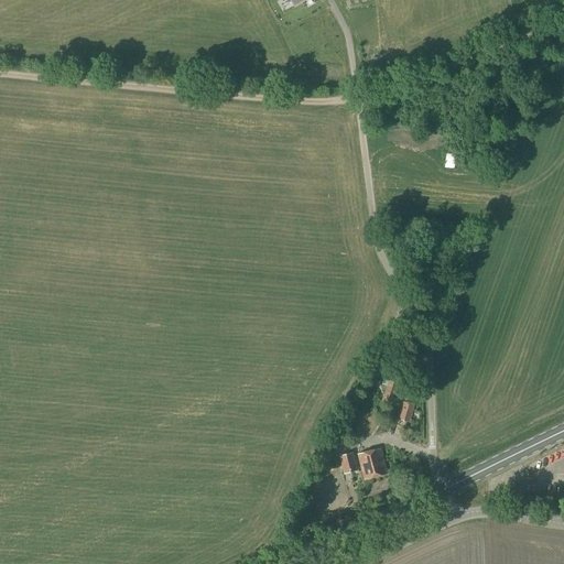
[(455,156),(446,155),(444,167),(453,170),(455,156)]
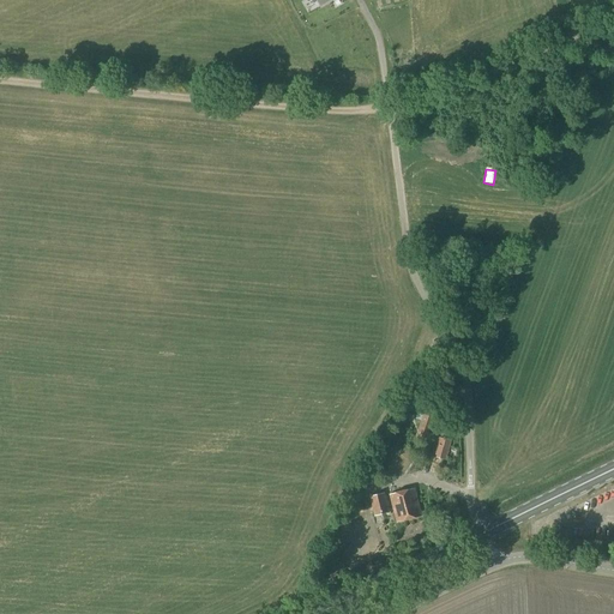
[(427,434),(432,419),(425,416),(419,432),(427,434)]
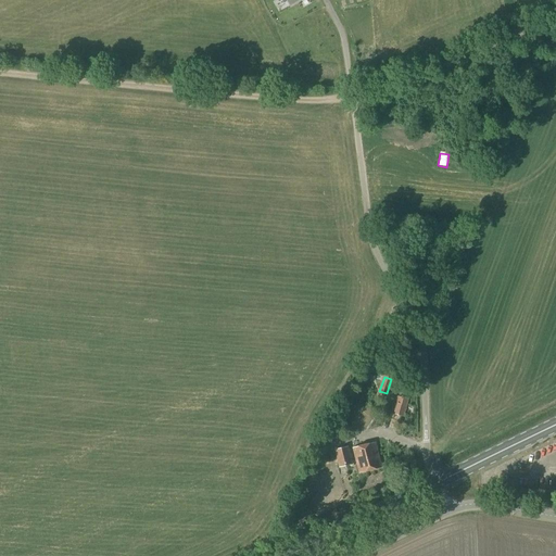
[(403,417),(408,400),(402,397),(401,397),(397,396),(392,414),(403,417)]
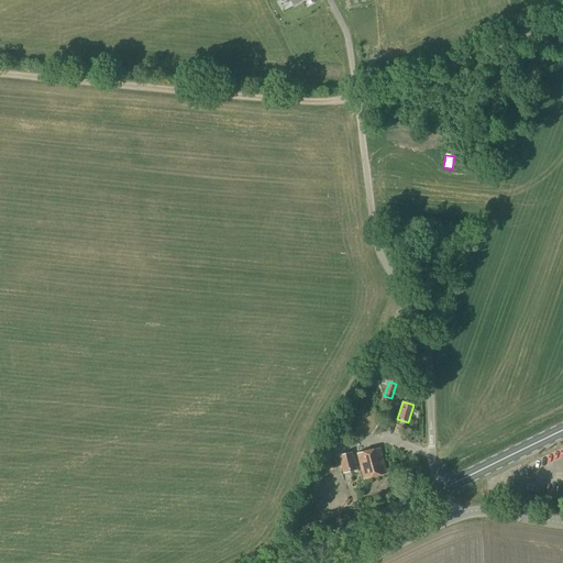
[(363,479),(386,474),(379,449),(357,454),(363,479)]
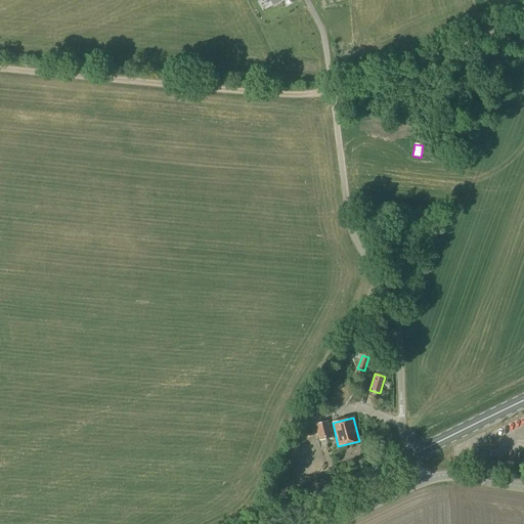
[(319,441),(333,438),(328,421),(315,424),(319,441)]
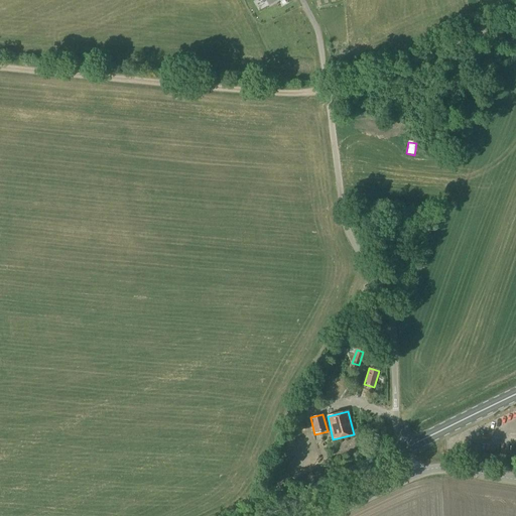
All buildings are outlined.
